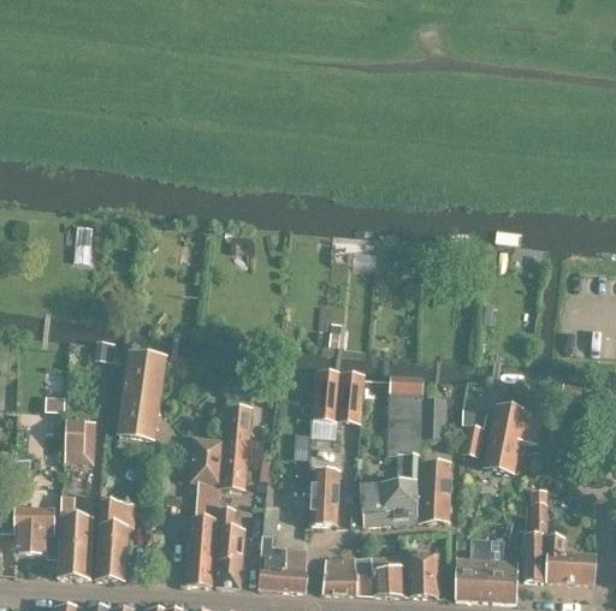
[(92,227),(76,226),(72,261),(89,262),(92,227)]
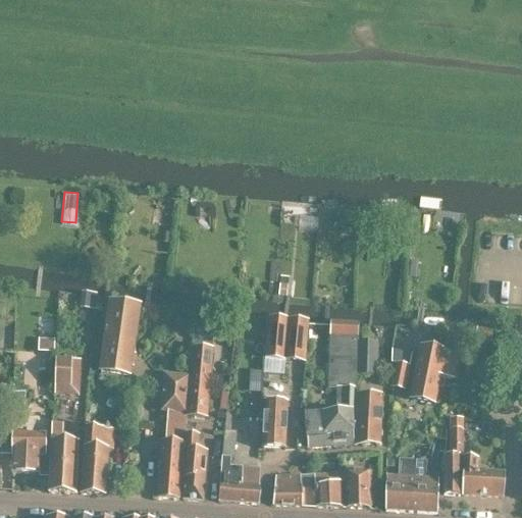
[(319,285),(323,207),(284,205),(280,285),(292,286),(292,282),(319,285)]
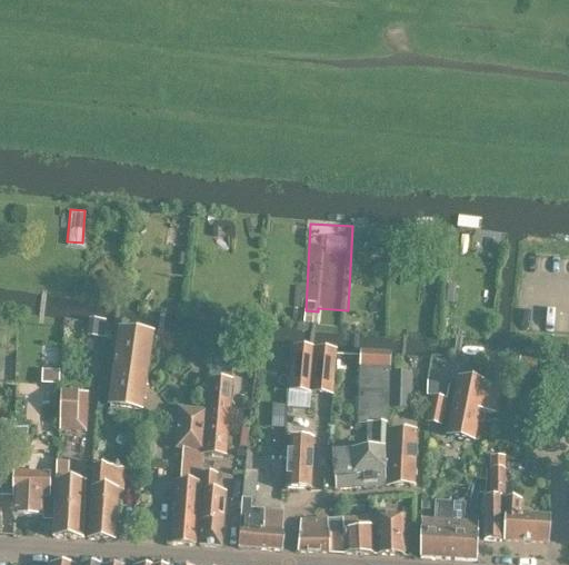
[(109,406),(140,410),(151,333),(120,328),(109,406)]
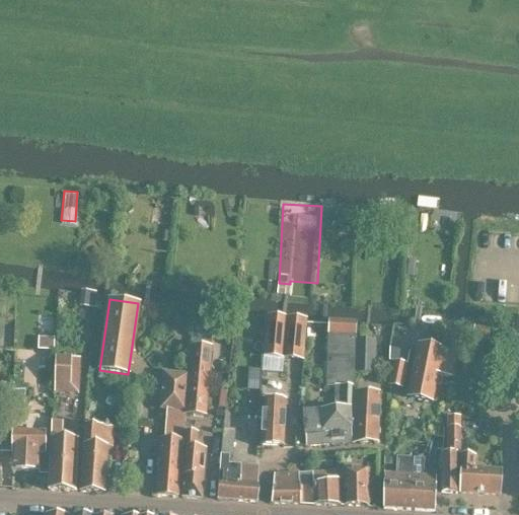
[(306,316),(291,314),(265,313),(263,354),(303,358),(306,316)]
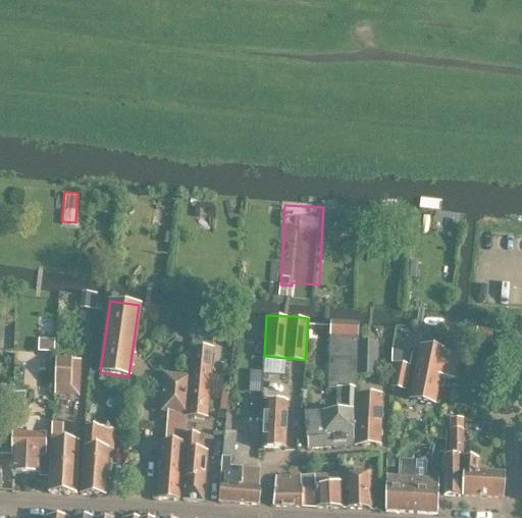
[(308,445),(353,442),(351,408),(354,408),(356,370),(357,338),(357,334),(358,334),(358,319),(329,318),(329,332),(329,333),(327,384),(335,384),(334,409),(305,411),(308,445)]
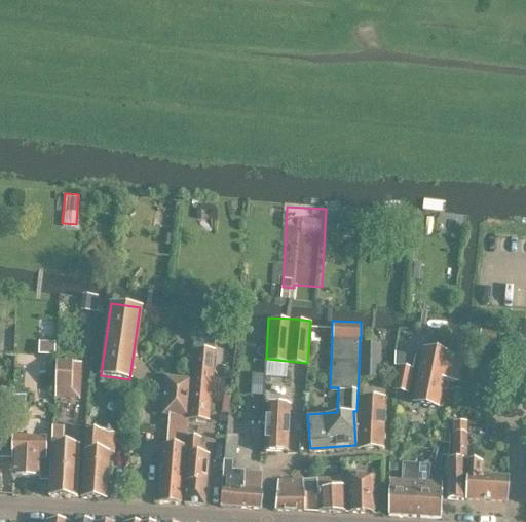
[(415,324),(414,329),(413,335),(431,338),(434,328),(415,324)]
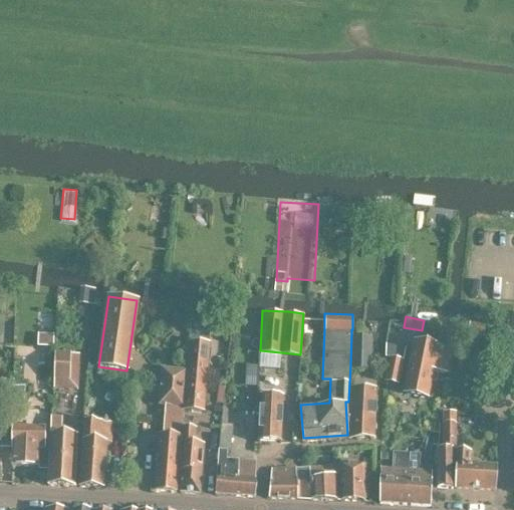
[(404,327),(405,321),(389,318),(384,338),(401,341),(404,327)]
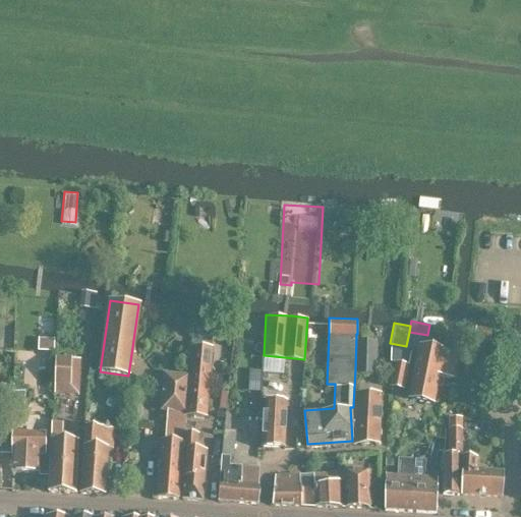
[(489,338),(491,327),(475,325),(474,336),(489,338)]
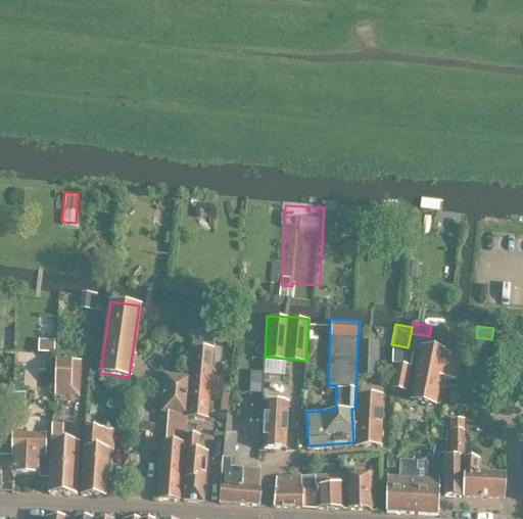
[(37,349),(53,349),(54,336),(37,336),(37,349)]
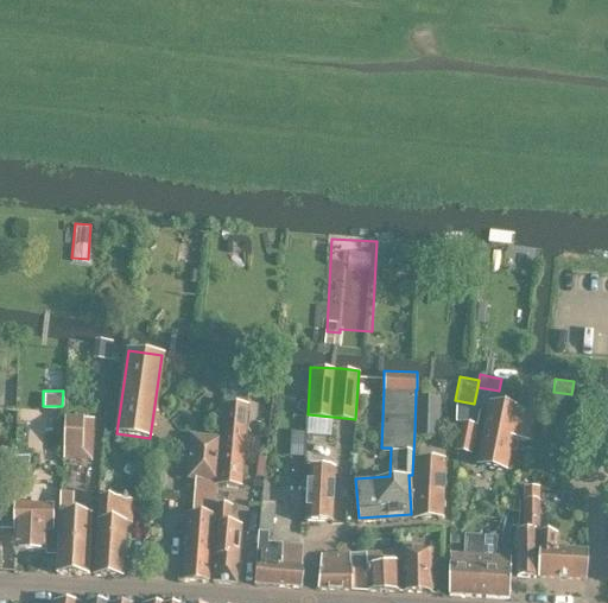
[(415,431),(424,432),(438,432),(439,394),(416,393),(415,431)]
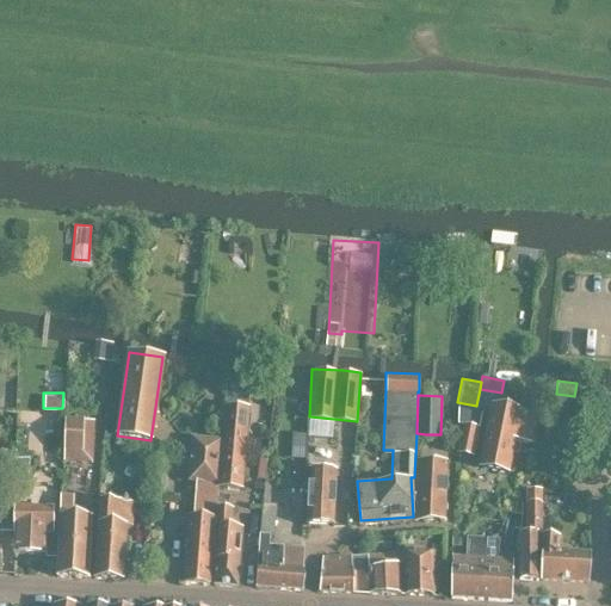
[(223,401),(217,483),(242,486),(250,403),(223,401)]
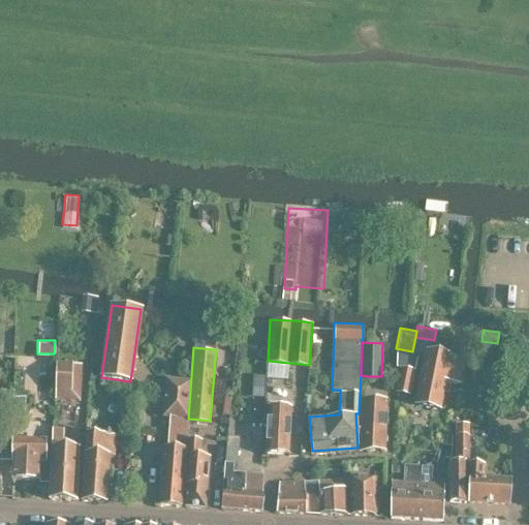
[(426,347),(414,401),(440,406),(445,377),(459,380),(463,357),(450,354),(450,352),(426,347)]
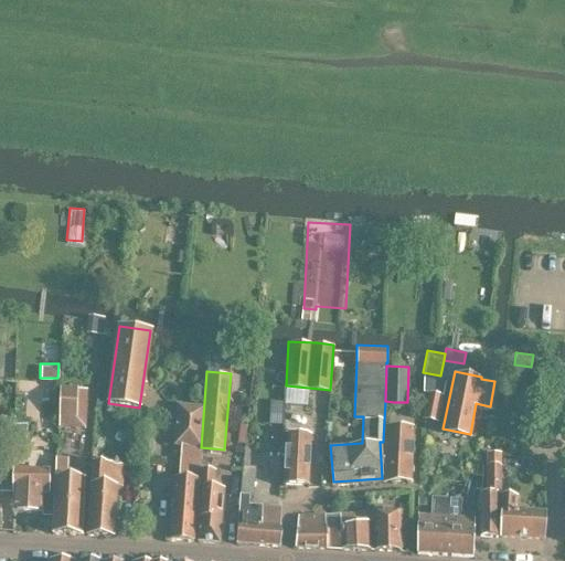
[(60,383),(57,414),(75,415),(76,384),(60,383)]
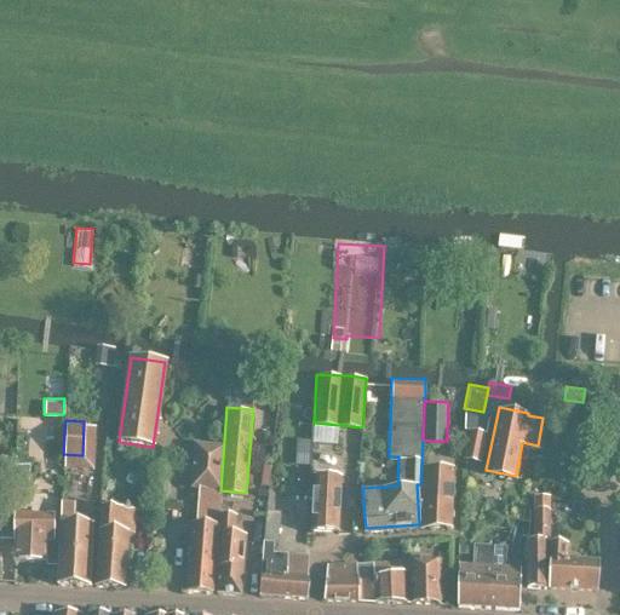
[(195,522),(218,522),(220,490),(223,443),(194,441),(191,484),(199,484),(195,522)]
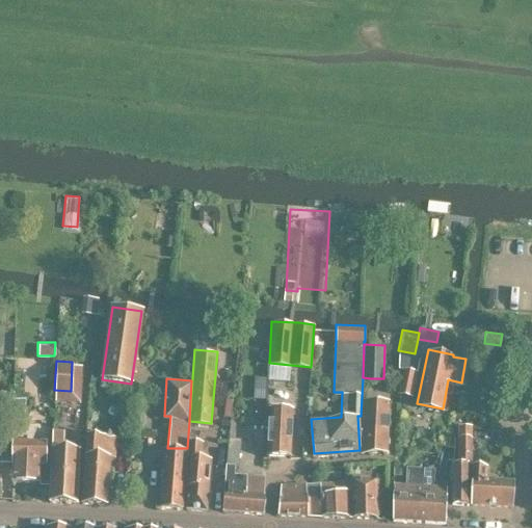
[(361,450),(387,448),(389,399),(363,398),(361,450)]
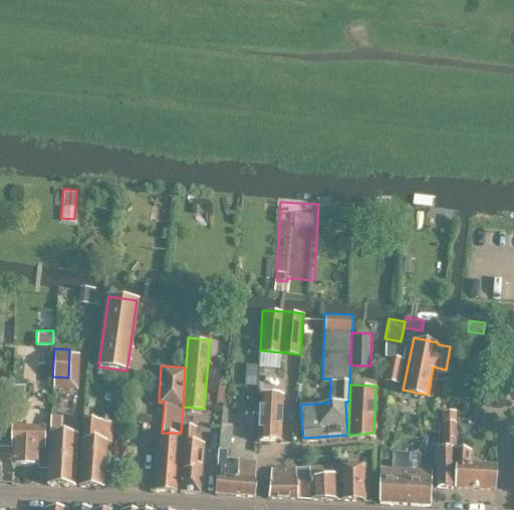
[(12,403),(23,404),(23,388),(12,387),(12,403)]
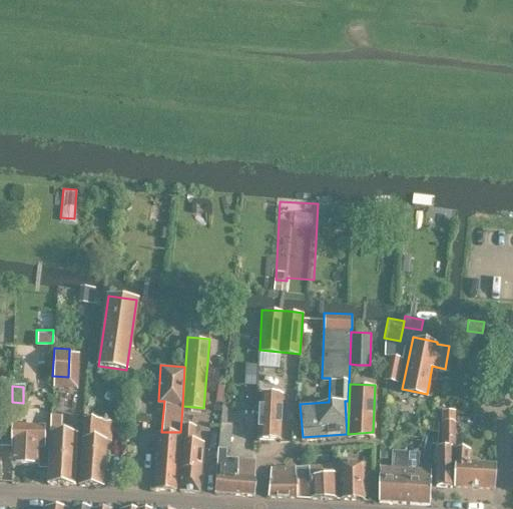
[(258,437),(280,438),(282,405),(283,392),(257,390),(255,410),(259,410),(258,437)]
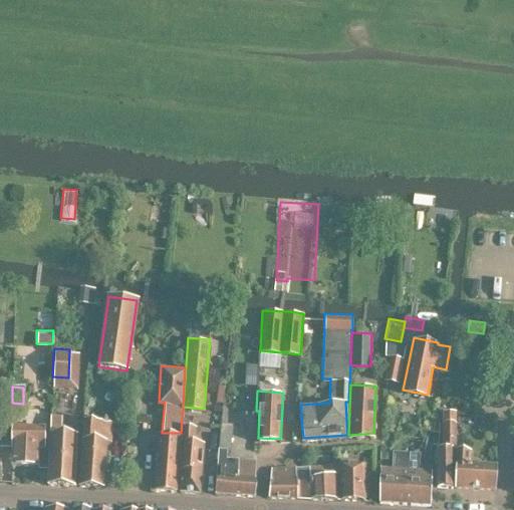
[(50,445),(49,466),(48,482),(74,483),(76,433),(62,432),(62,417),(50,417),(49,432),(50,432),(50,445)]
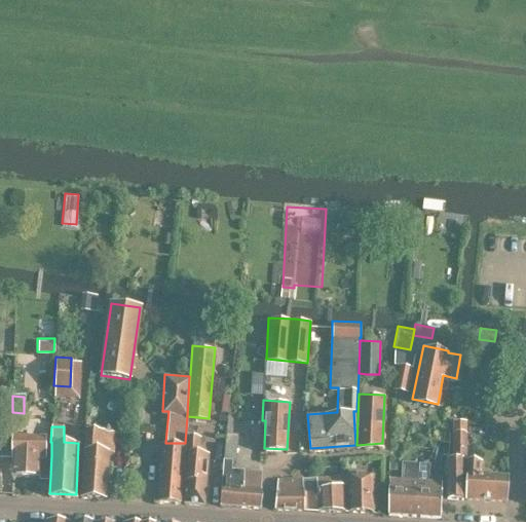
[(80,495),(105,496),(108,450),(112,450),(114,430),(111,430),(110,427),(106,426),(104,429),(85,427),(80,495)]
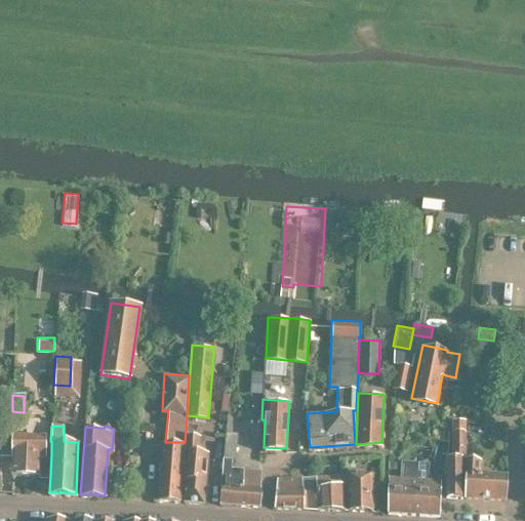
[(220,479),(218,502),(259,505),(261,468),(231,466),(232,457),(235,457),(237,431),(226,430),(224,456),(223,456),(220,479)]
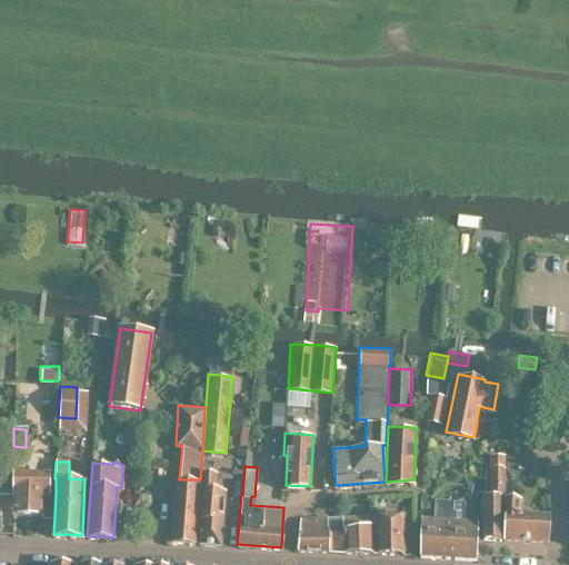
[(485,536),(501,536),(501,495),(503,495),(505,485),(503,468),(490,468),(490,494),(483,495),(485,536)]
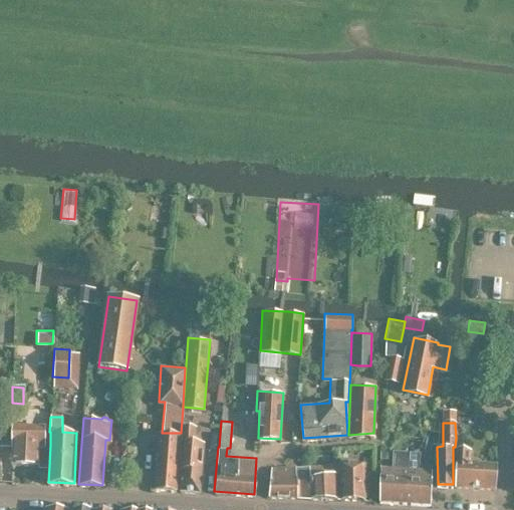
[(0,443),(12,444),(12,425),(0,424),(0,443)]
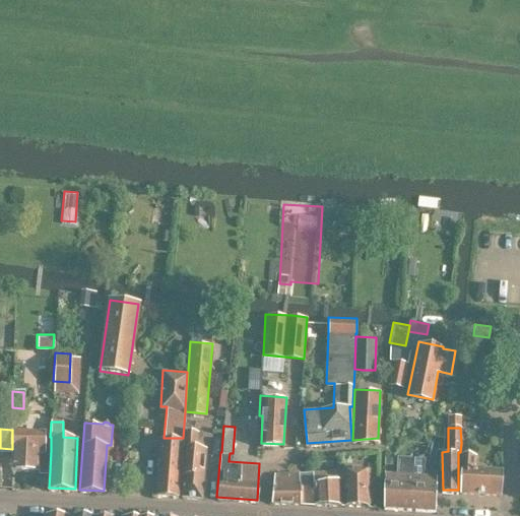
[(39,471),(50,471),(51,450),(45,450),(46,430),(12,429),(12,430),(12,449),(11,467),(39,468),(39,471)]
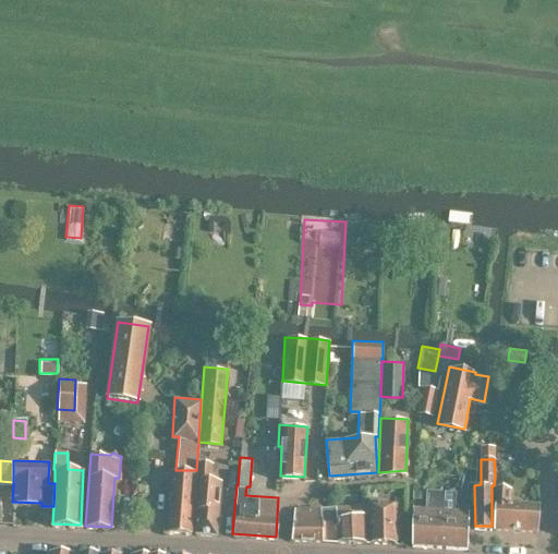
[(209,493),(210,479),(210,461),(197,460),(194,507),(197,508),(195,531),(216,533),(217,522),(219,522),(220,515),(218,514),(219,494),(209,493)]
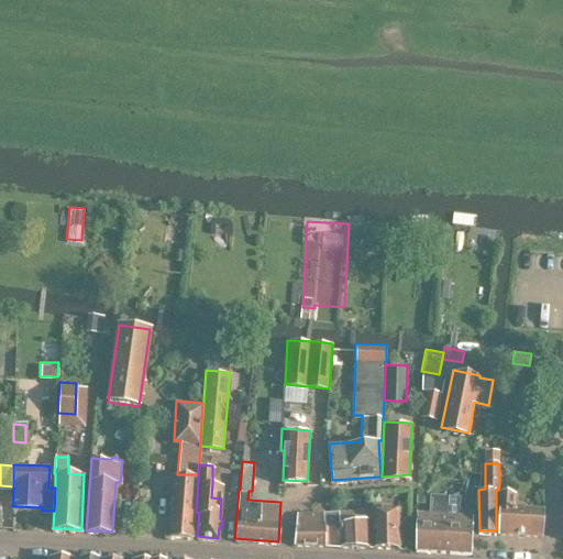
[(169,534),(194,536),(198,474),(177,474),(174,473),(169,534)]
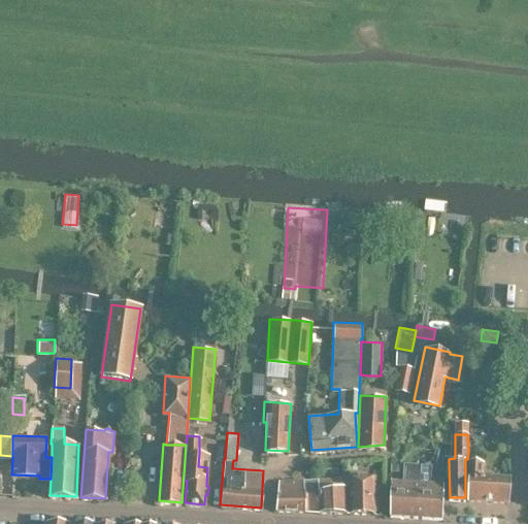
[(469,459),(467,498),(508,500),(510,476),(480,473),(481,460),(469,459)]
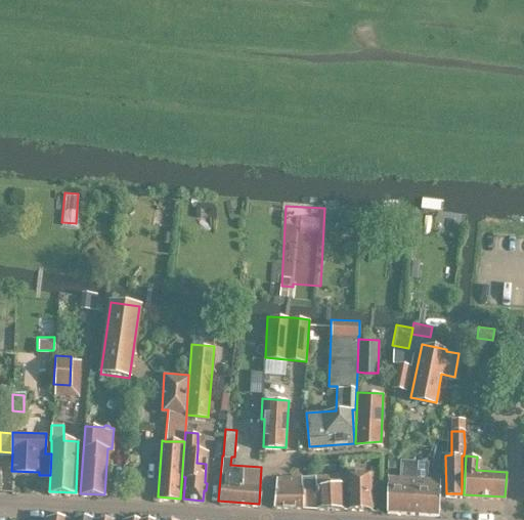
[(399,475),(388,474),(387,510),(411,511),(416,459),(401,458),(399,475)]
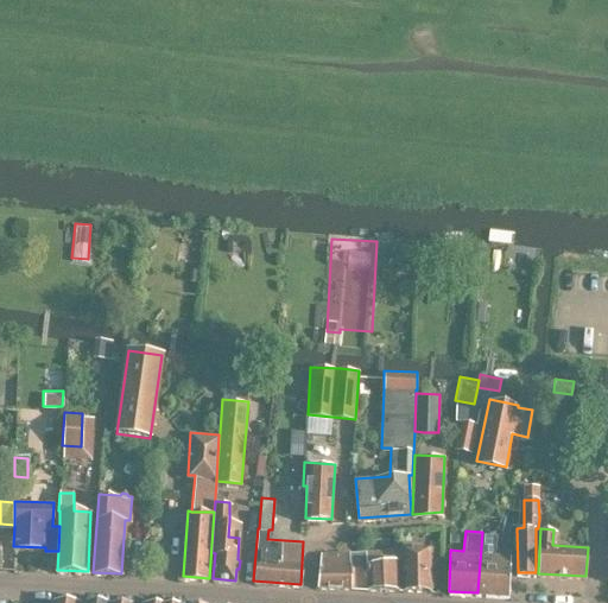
[(508,595),(510,571),(511,553),(495,553),(496,532),(482,532),(477,592),(508,595)]
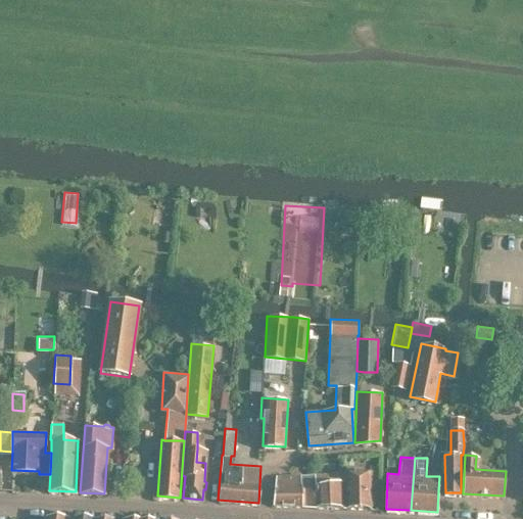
[(316,505),(342,506),(342,480),(345,479),(345,469),(301,473),(303,505),(316,505)]
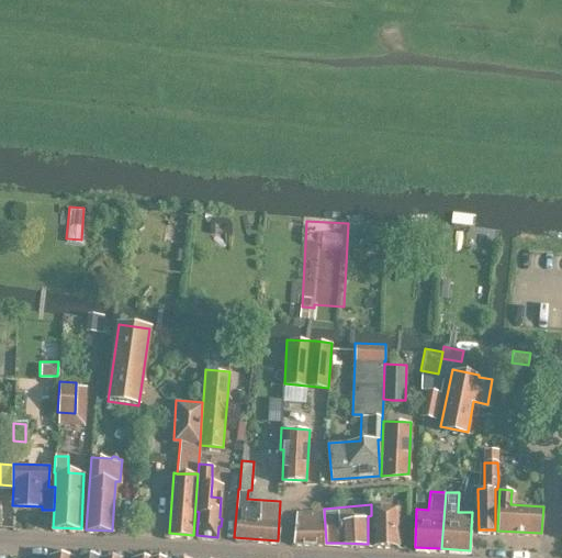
[(372,544),(398,545),(397,505),(372,505),(372,544)]
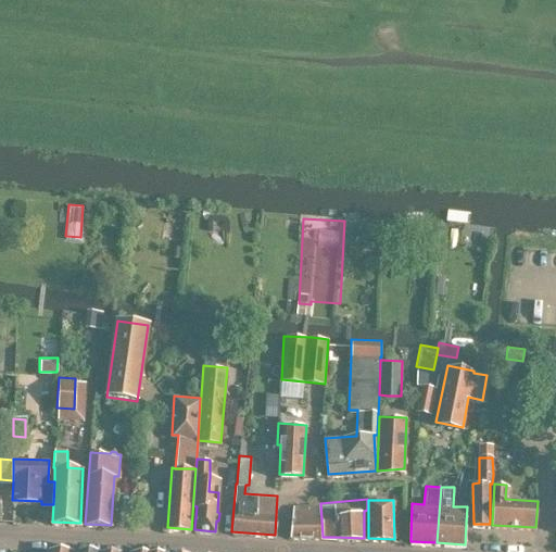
[(319,502),(306,503),(293,504),(291,535),(323,537),(320,503),(319,504),(319,502)]
